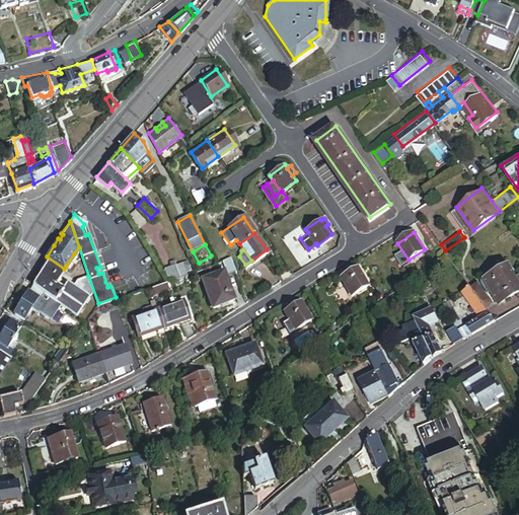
[(80,258),(74,253),(66,266),(72,270),(80,258)]
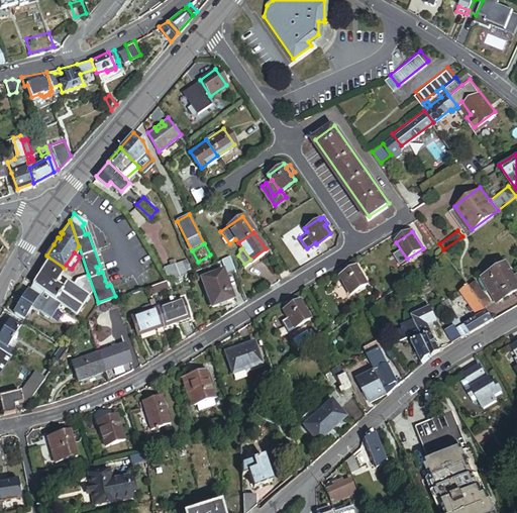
[(188,266),(184,254),(179,257),(183,268),(188,266)]
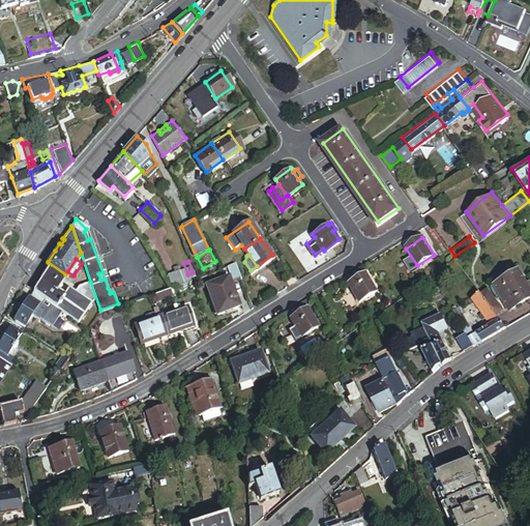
[(231,278),(239,274),(234,261),(225,264),(231,278)]
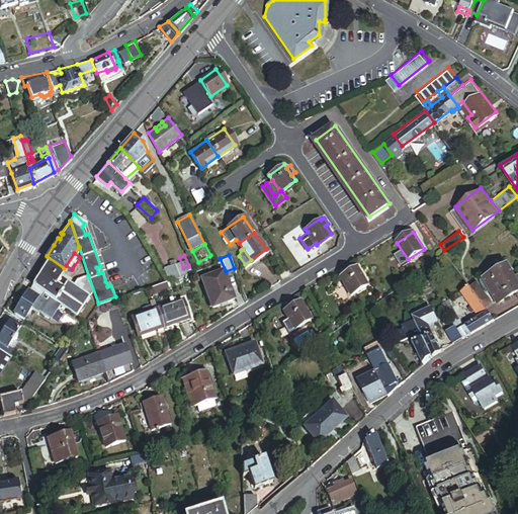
[(64,287),(56,280),(64,268),(47,256),(30,280),(32,282),(62,303),(85,320),(98,303),(88,275),(78,277),(77,276),(72,283),(68,280),(64,287)]
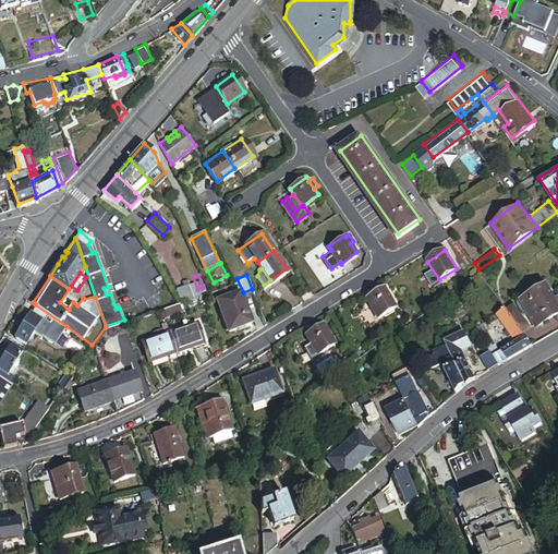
[(192,294),(198,291),(197,289),(193,277),(186,280),(186,281),(192,294)]
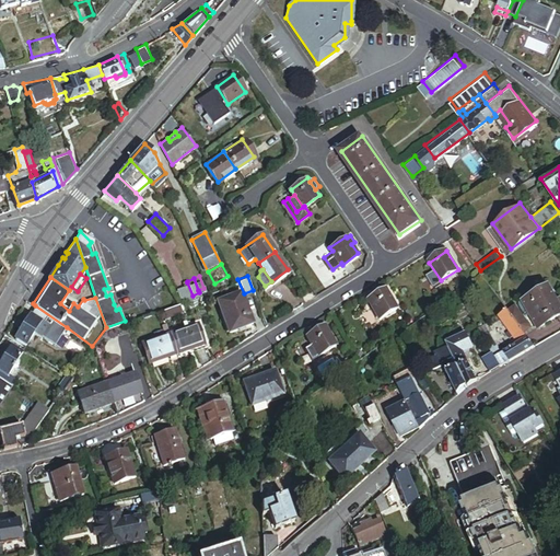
[(182,300),(193,296),(187,282),(176,287),(182,300)]
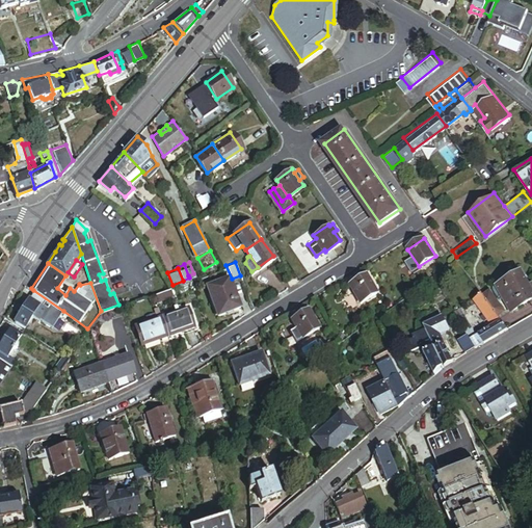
[(511,308),(531,295),(531,289),(522,272),(499,286),(511,308)]
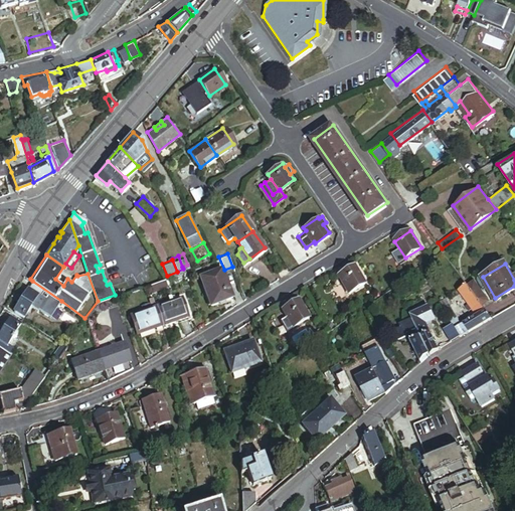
[(349,292),(364,282),(354,266),(338,276),(349,292)]
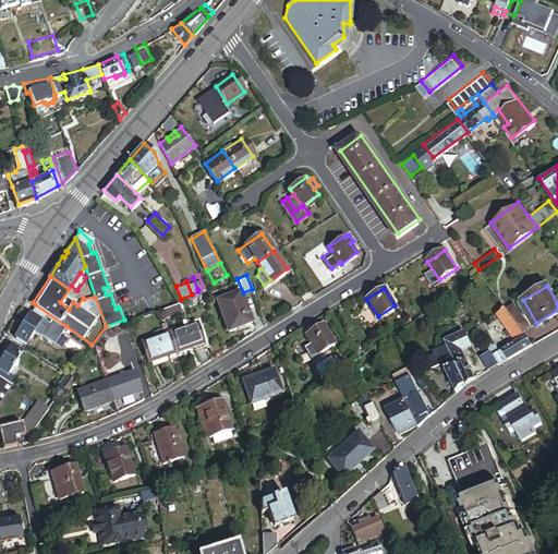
[(227,328),(250,321),(239,290),(216,299),(227,328)]
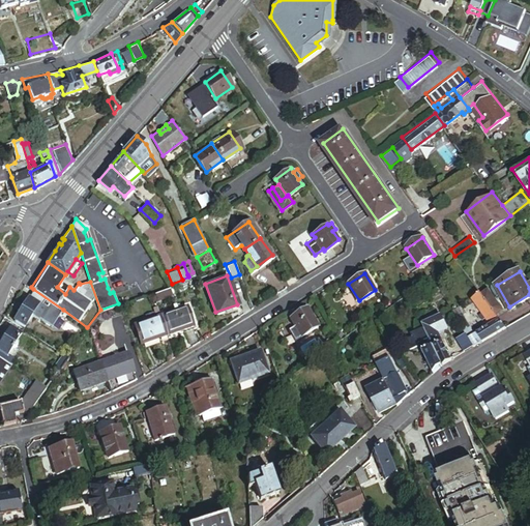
[(169,292),(167,286),(151,291),(153,297),(169,292)]
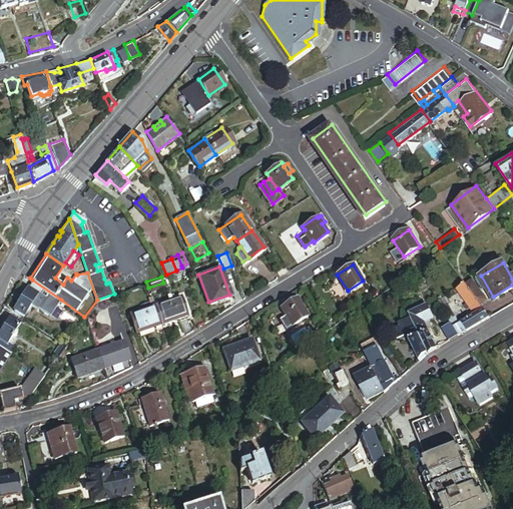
[(480,303),(487,297),(473,278),(466,283),(480,303)]
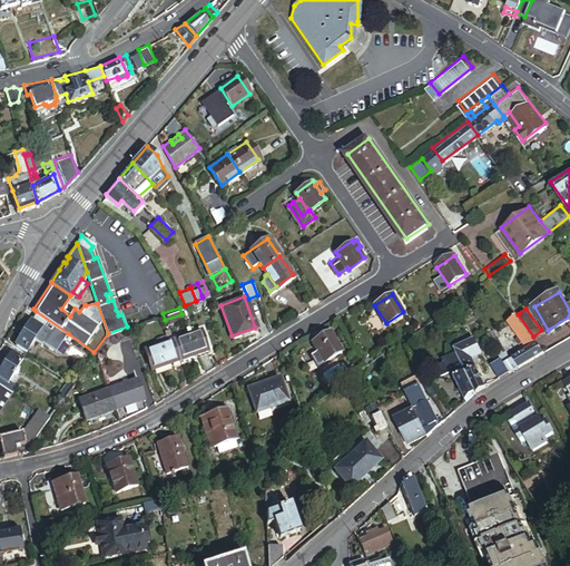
[(59,347),(68,333),(36,311),(16,341),(27,349),(37,332),(59,347)]
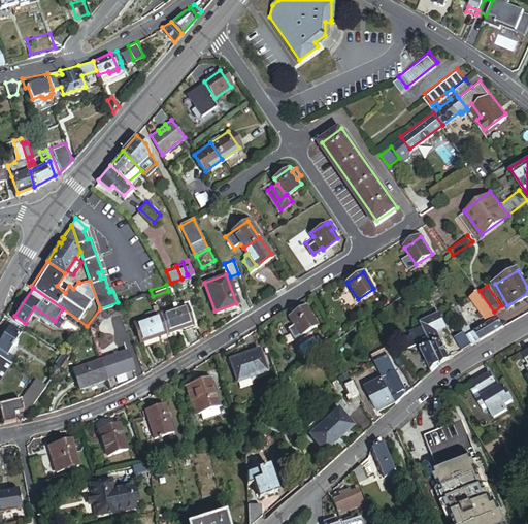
[(471,342),(485,334),(503,323),(494,312),(480,291),(479,290),(470,296),(487,319),(490,320),(472,331),(467,334),(471,342)]
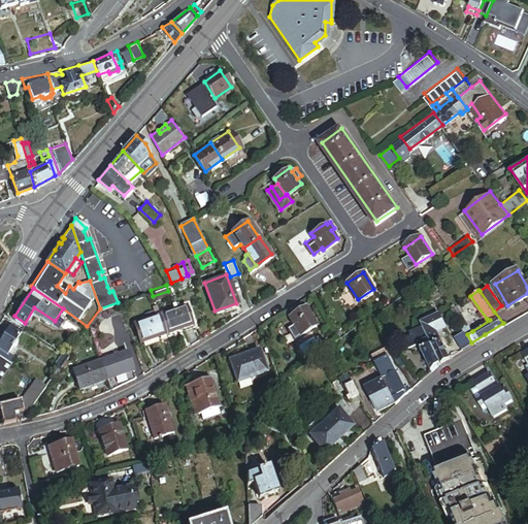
[(165,332),(189,323),(182,304),(159,314),(165,332)]
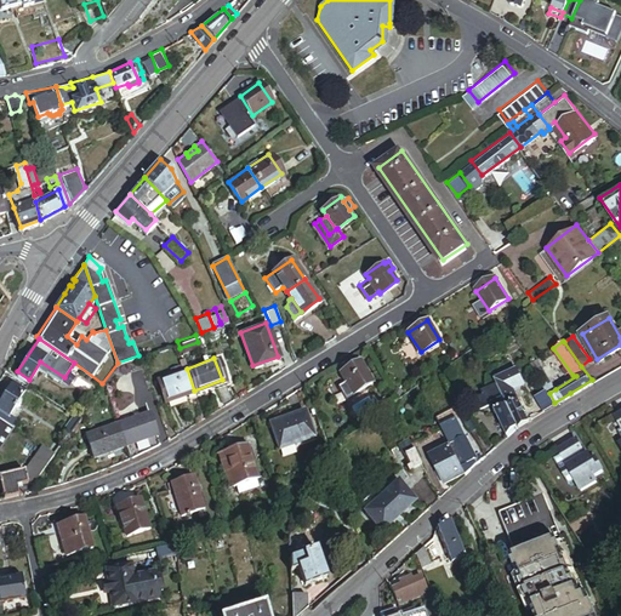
[(550,393),(556,389),(539,359),(531,363),(536,370),(539,376),(541,378),(547,389),(550,393)]
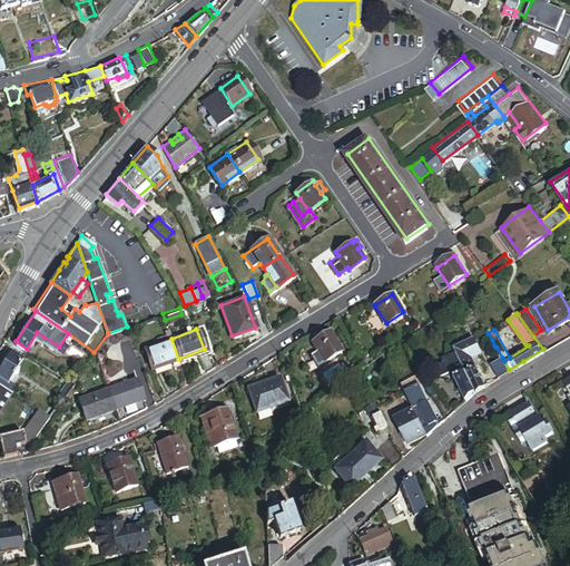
[(325,361),(343,350),(331,331),(313,342),(317,350),(325,361)]
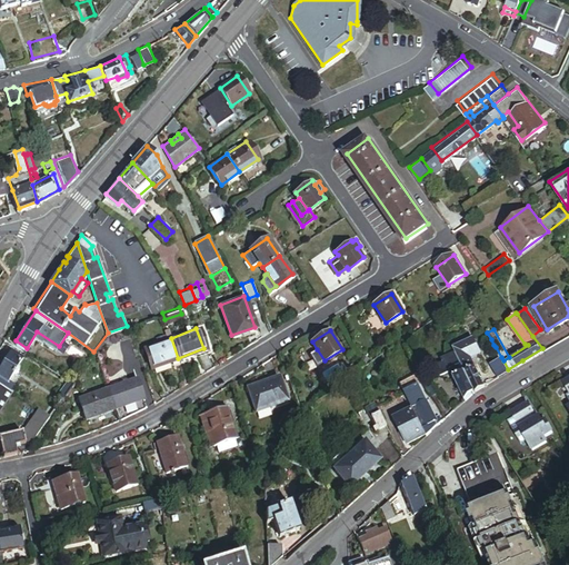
[(480,352),(473,337),(452,347),(455,352),(459,359),(470,354),(471,356),(480,352)]
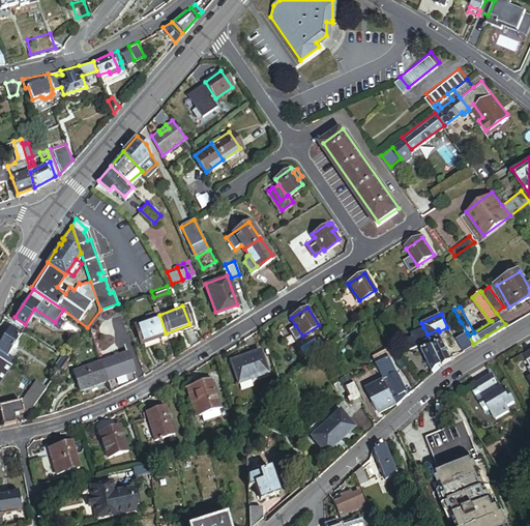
[(138,343),(166,333),(159,315),(151,317),(143,320),(131,324),(138,343)]
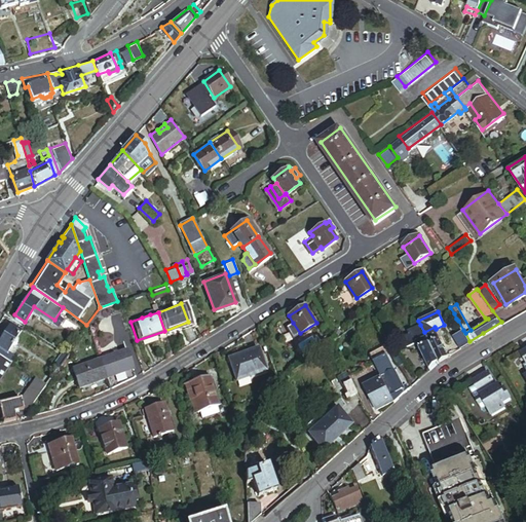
[(24,324),(25,322),(14,314),(13,317),(24,324)]
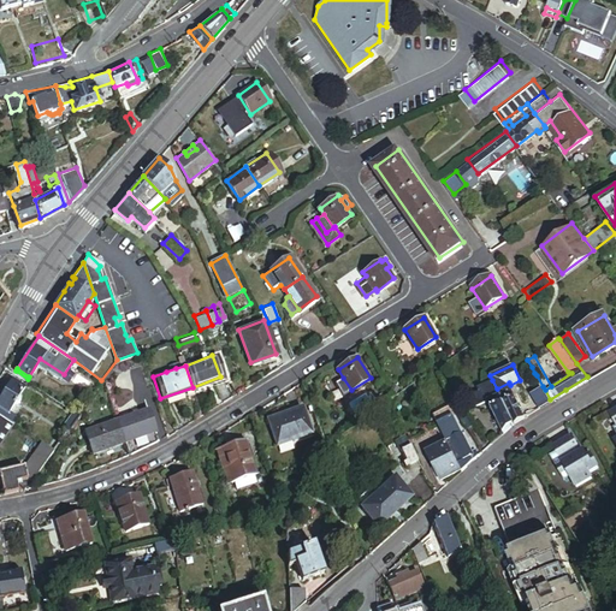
[(15,414),(9,410),(12,405),(25,385),(13,377),(0,397),(0,411),(11,419),(15,414)]
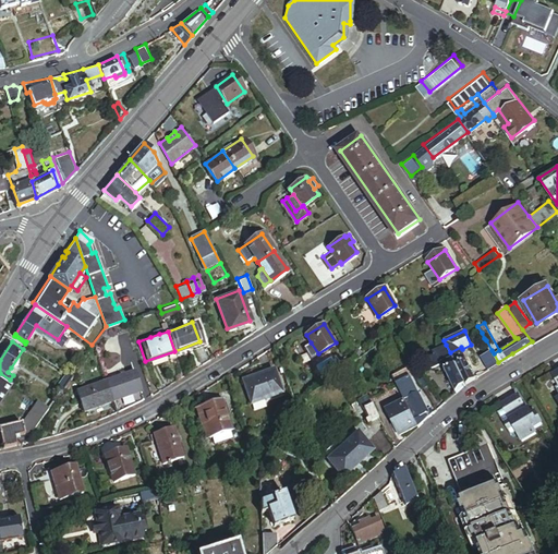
[(318,353),(311,342),(306,346),(313,357),(318,353)]
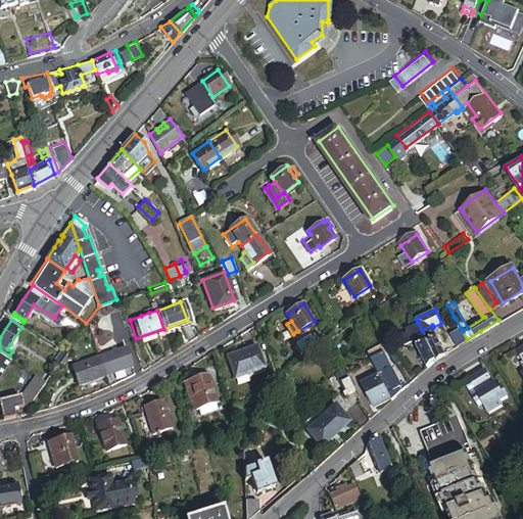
[(400,335),(406,346),(415,341),(421,338),(422,339),(425,337),(422,330),(418,323),(407,328),(409,331),(400,335)]
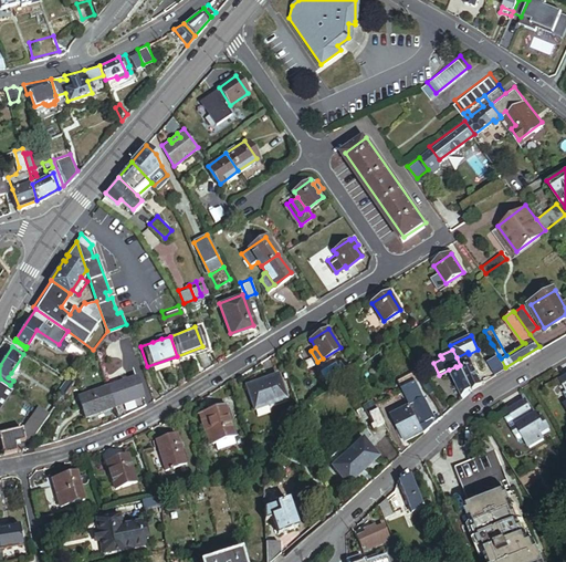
[(471,387),(482,382),(469,354),(468,352),(457,357),(460,365),(471,387)]
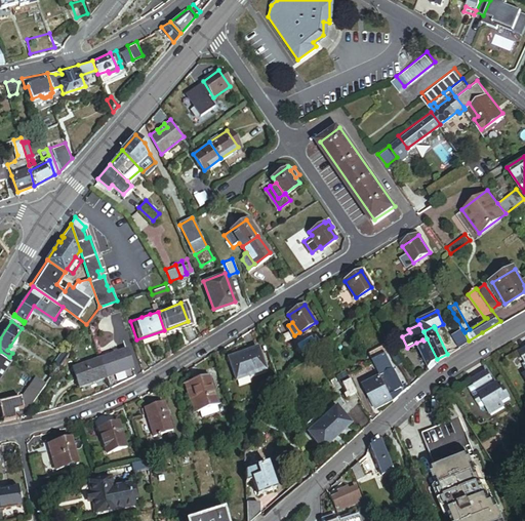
[(459,347),(469,341),(465,332),(462,329),(459,330),(453,334),(459,347)]
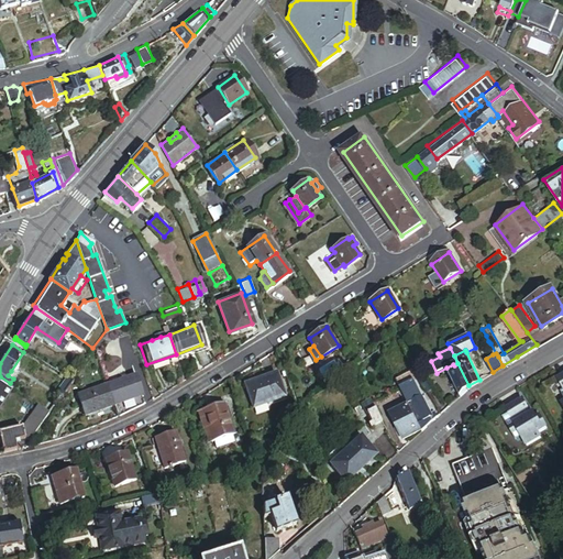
[(460,394),(468,385),(457,363),(454,365),(453,364),(446,368),(460,394)]
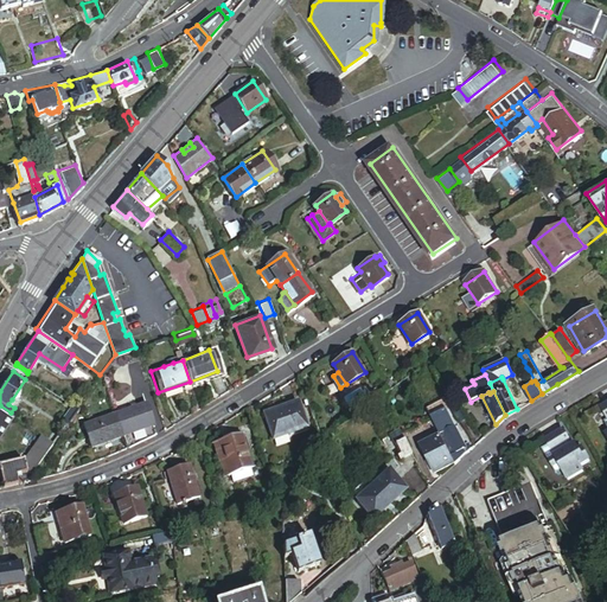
[(464,444),(465,444),(448,410),(453,408),(446,396),(427,405),(441,434),(454,460),(454,461),(466,450),(464,444)]
